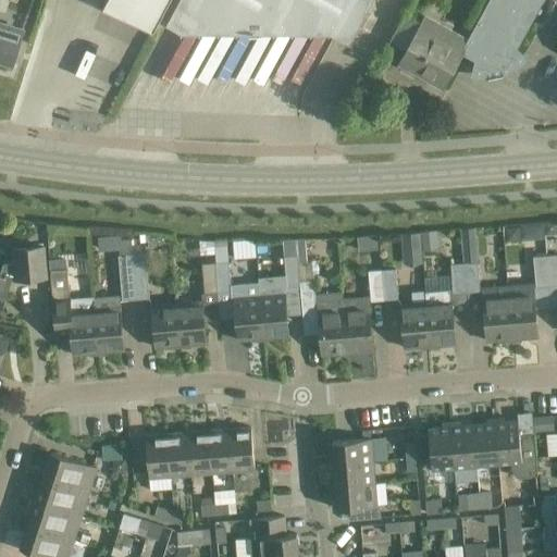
[(106,0),(103,7),(153,28),(169,0),(106,0)]
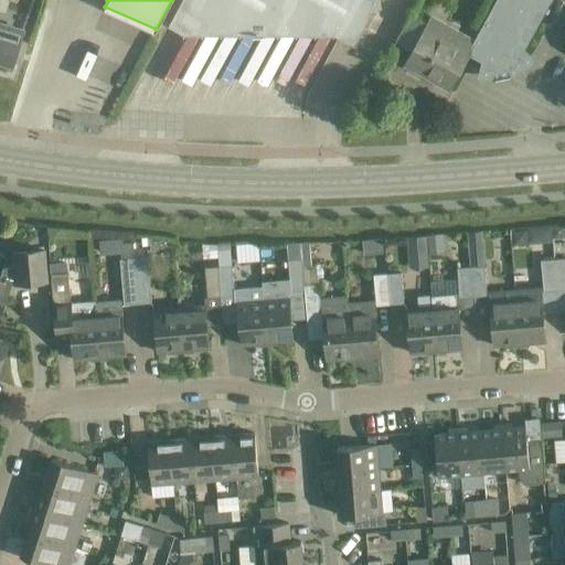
[(376,0),(180,0),(169,22),(184,31),(336,32),(354,42),(376,0)]
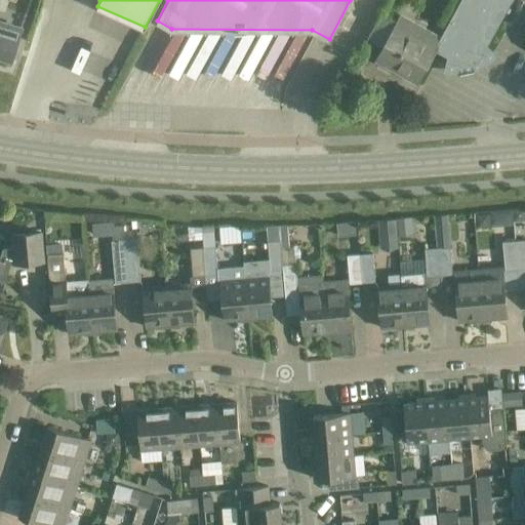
[(416,82),(434,50),(447,57),(443,73),(446,73),(453,74),(463,73),(473,71),(480,69),(487,65),(493,61),(498,56),(488,45),(512,0),(459,0),(439,37),(400,15),(375,61),(416,82)]
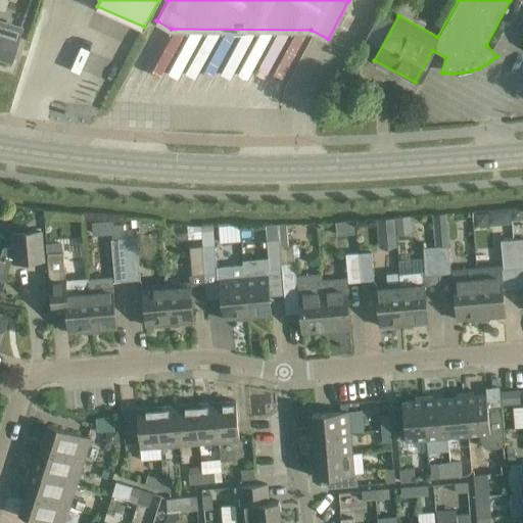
[(0,20),(0,56),(11,60),(21,28),(0,20)]
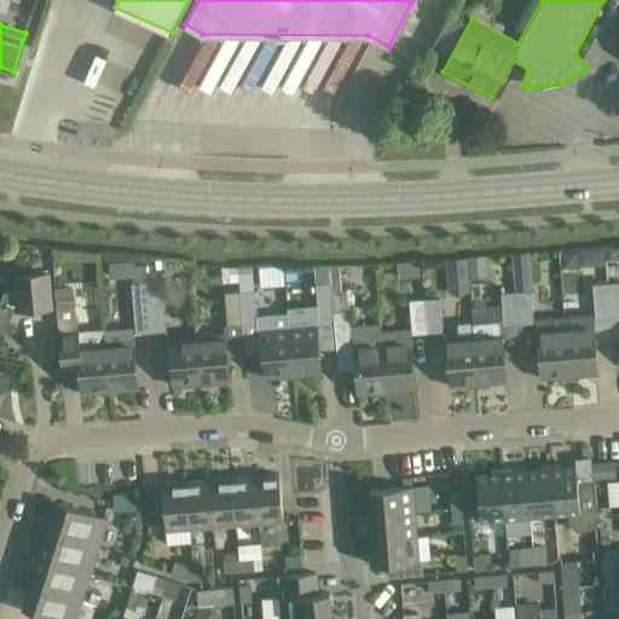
[(578,268),(605,266),(603,247),(577,249),(577,255),(578,267),(578,268)]
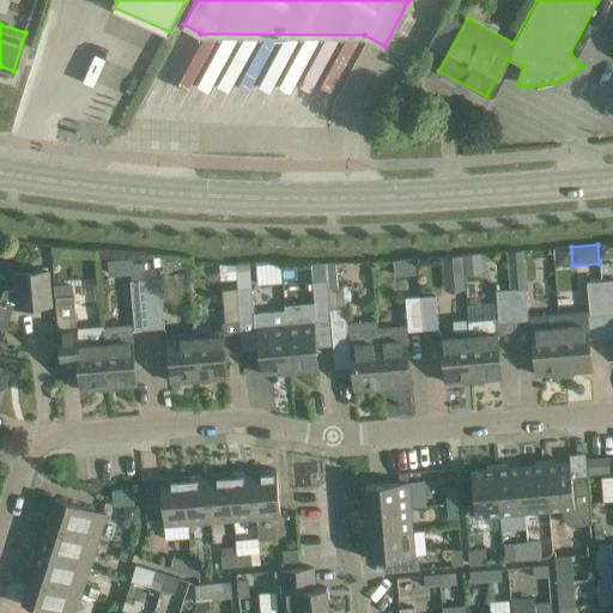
[(508,253),(510,289),(525,287),(522,252),(508,253)]
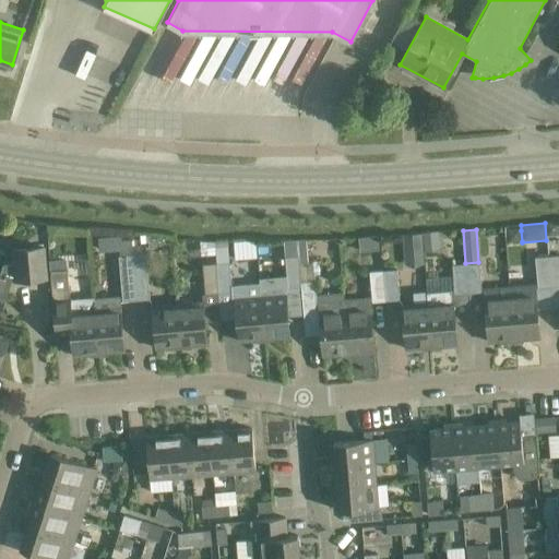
[(438,232),(421,233),(423,248),(424,252),(431,252),(440,249),(438,232)]
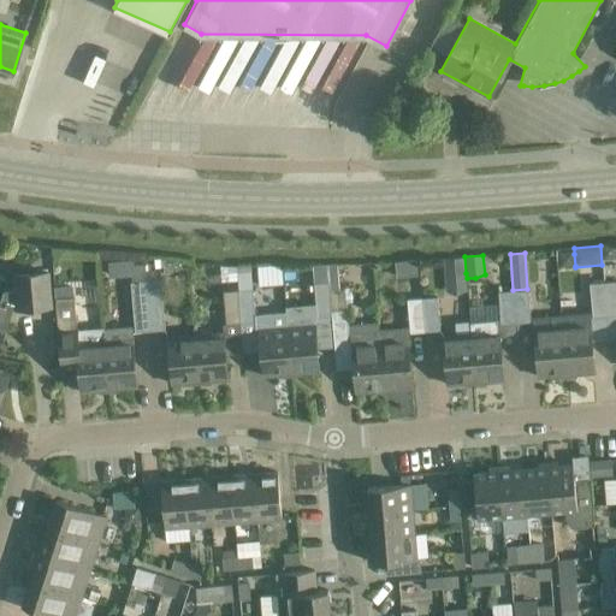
[(466,273),(465,256),(443,258),(444,274),(466,273)]
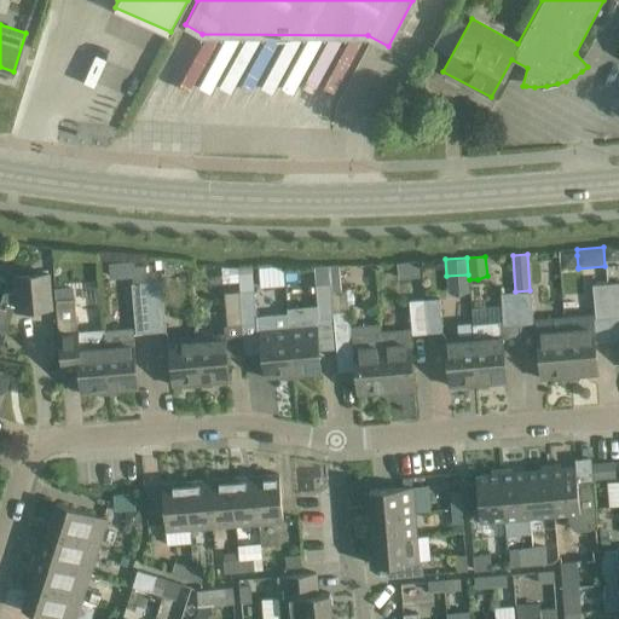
[(417,261),(398,264),(399,278),(418,276),(417,261)]
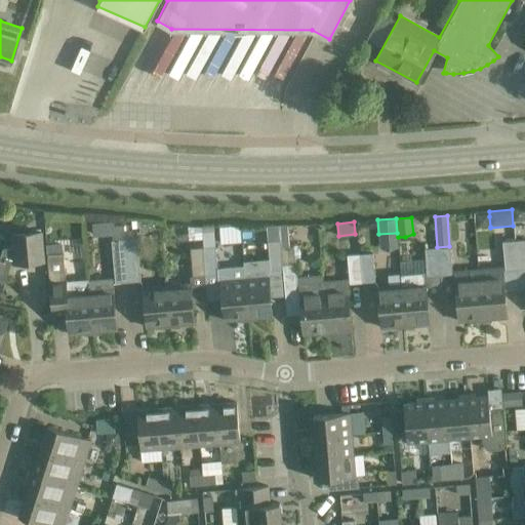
[(220,226),(221,241),(244,238),(242,224),(220,226)]
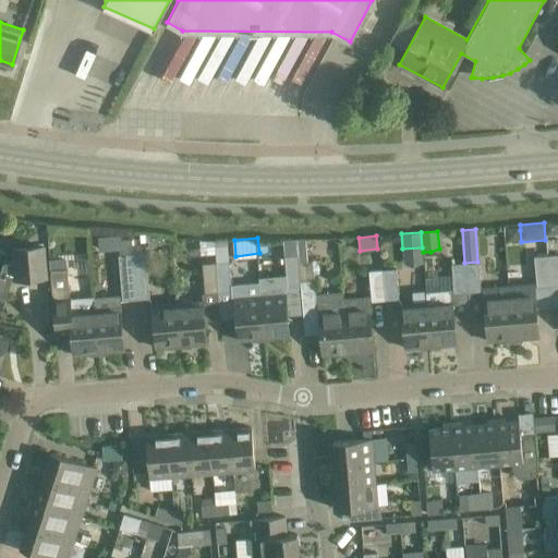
[(136,301),(132,245),(131,245),(131,239),(121,240),(122,255),(118,255),(121,302),(136,301)]
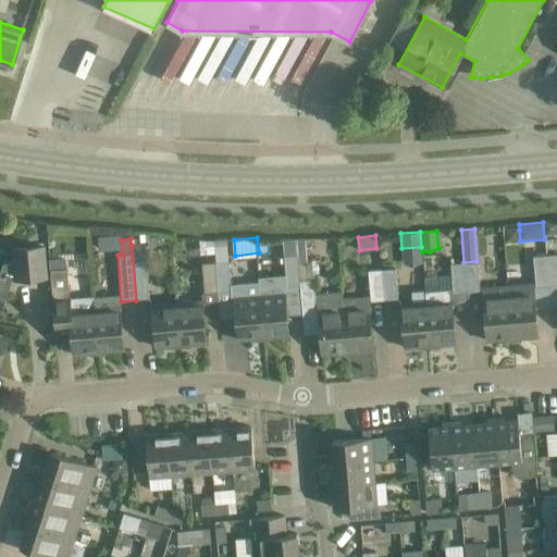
[(306,262),(305,239),(296,239),(297,255),(299,282),(313,281),(311,261),(306,262)]
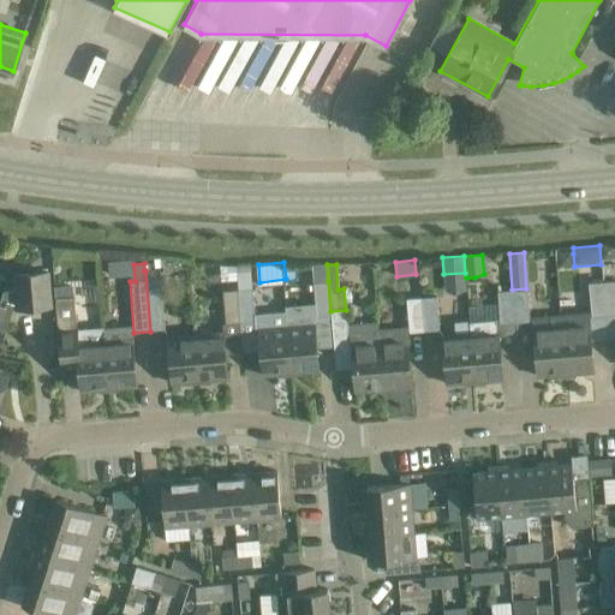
[(145,270),(150,332),(163,330),(159,269),(145,270)]
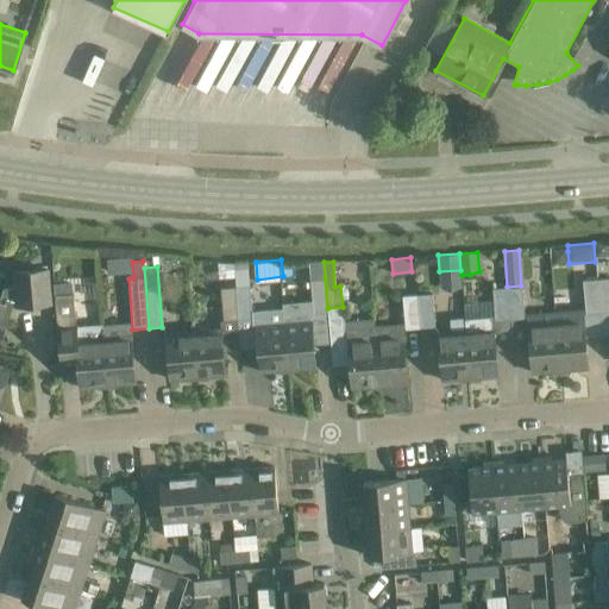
[(0,338),(10,307),(16,307),(16,308),(52,305),(49,268),(12,271),(13,287),(2,288),(0,296),(0,338)]
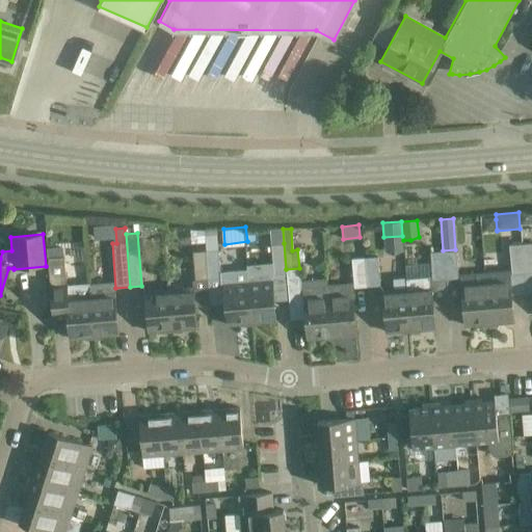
[(216,234),(204,235),(206,250),(208,278),(220,277),(219,272),(216,234)]
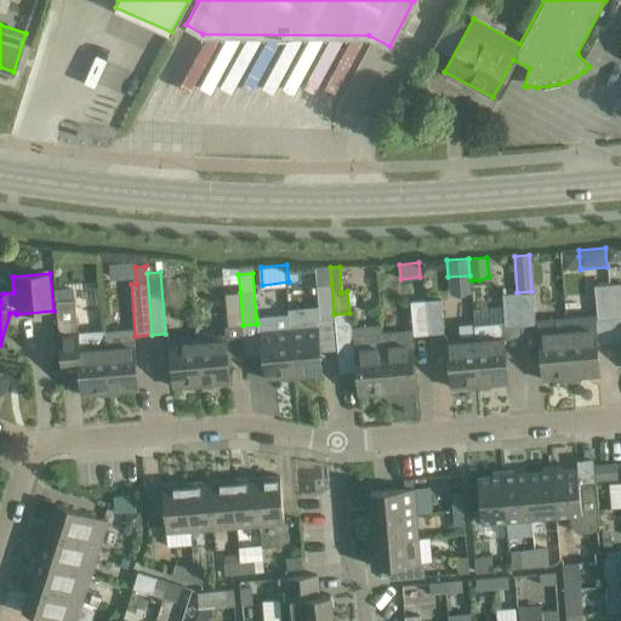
[(294,376),(322,374),(319,343),(336,342),(334,314),(331,284),(315,285),(317,289),(319,319),(318,328),(305,329),(289,330),(294,376)]
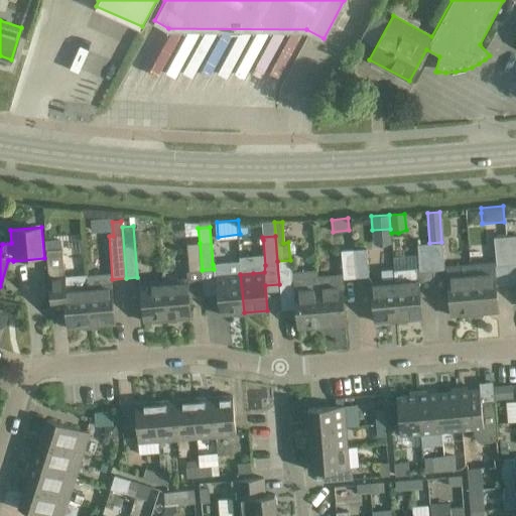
[(508,264),(515,263),(515,236),(506,237),(508,264)]
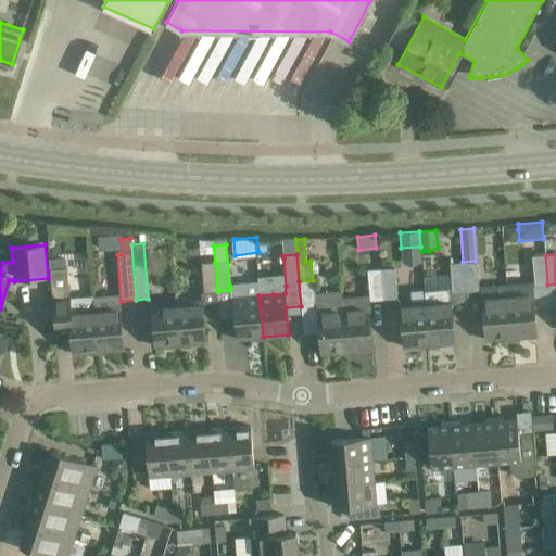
[(533,282),(534,286),(547,285),(545,255),(531,256),(533,282)]
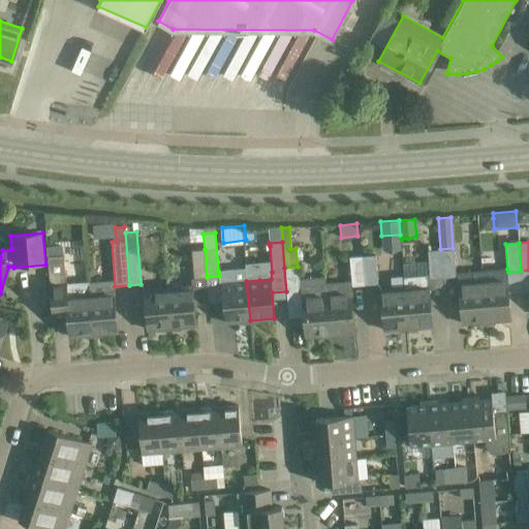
[(65,281),(63,245),(47,246),(52,320),(67,319),(69,336),(93,334),(88,281),(67,282),(67,281),(65,281)]
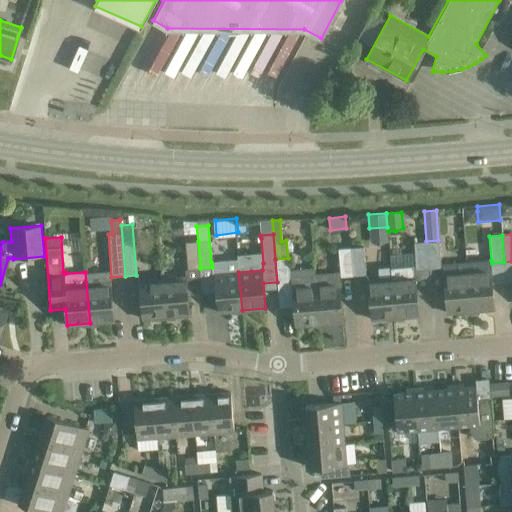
[(426,241),(428,268),(442,267),(439,240),(438,240),(426,241)]
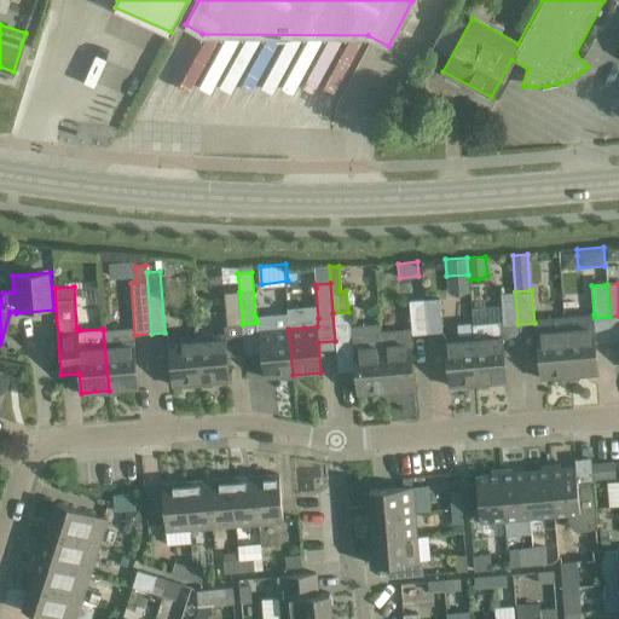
[(226,327),(242,324),(239,291),(224,293),(226,327)]
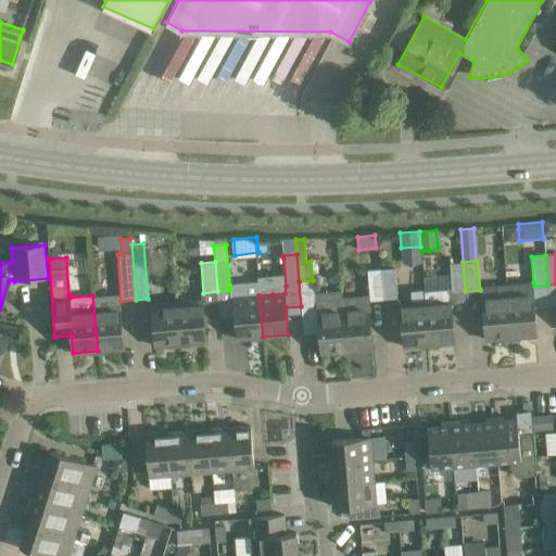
[(465,291),(463,262),(450,263),(449,263),(452,292),(465,291)]
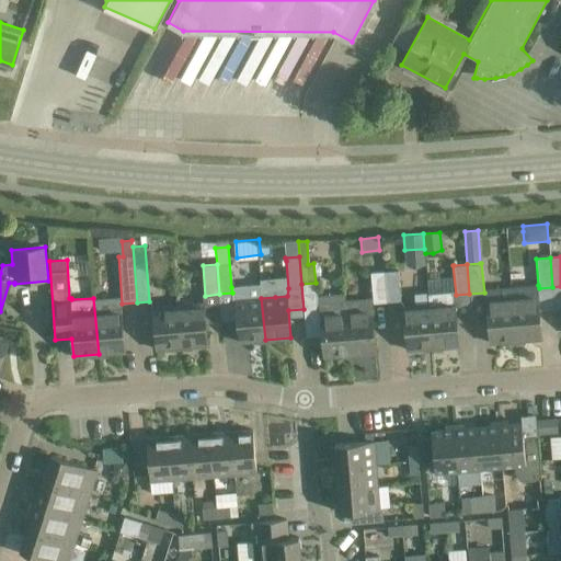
[(385,272),(387,302),(400,301),(397,271),(385,272)]
